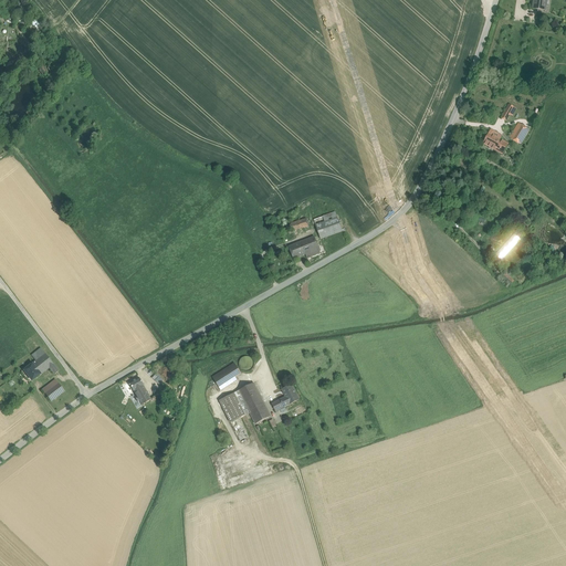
[(534,0),(533,9),(544,11),(544,4),(546,4),(546,0),(534,0)]
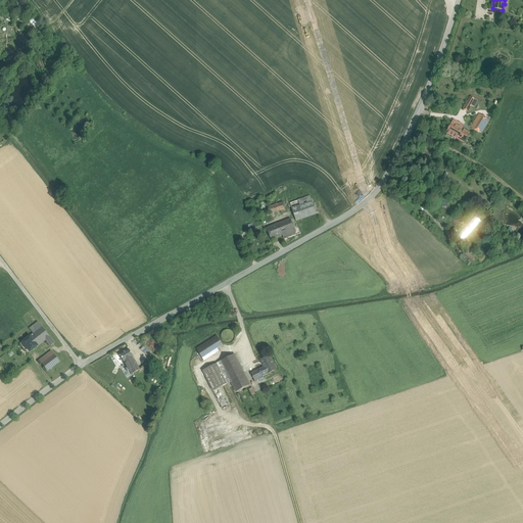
[(33,17),(28,21),(32,27),(34,26),(35,27),(38,25),(33,17)]
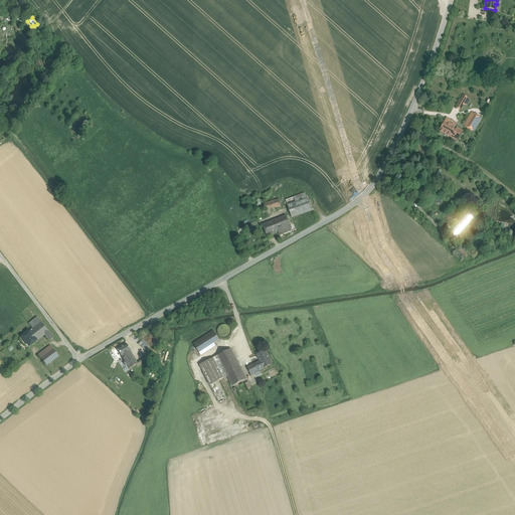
[(11,61),(9,57),(4,58),(7,67),(10,66),(10,67),(14,64),(13,61),(11,61)]
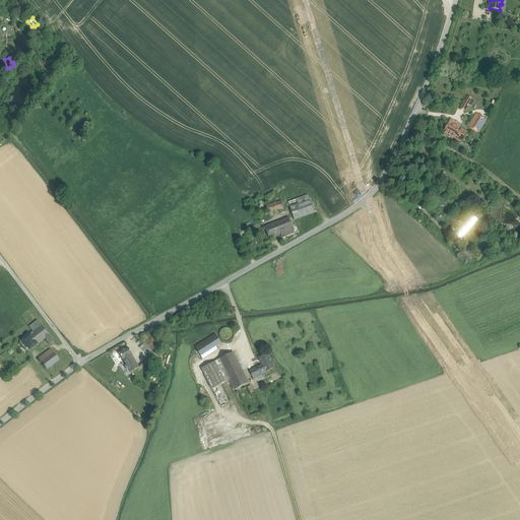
[(472,100),(467,96),(460,109),(465,111),(468,106),(472,100)]
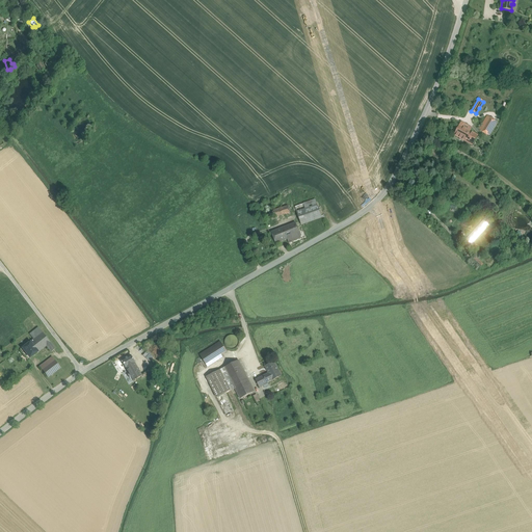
[(497,122),(487,116),(479,130),(484,132),(482,135),(487,138),(497,122)]
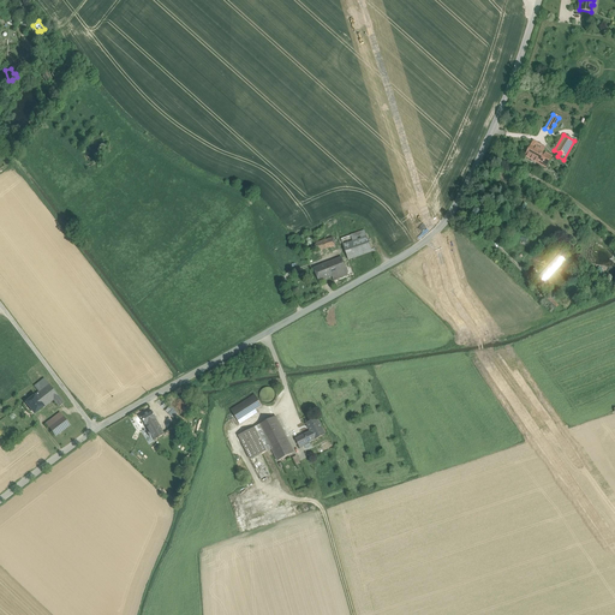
[(545,148),(533,142),(526,156),(535,161),(541,150),(543,151),(545,148)]
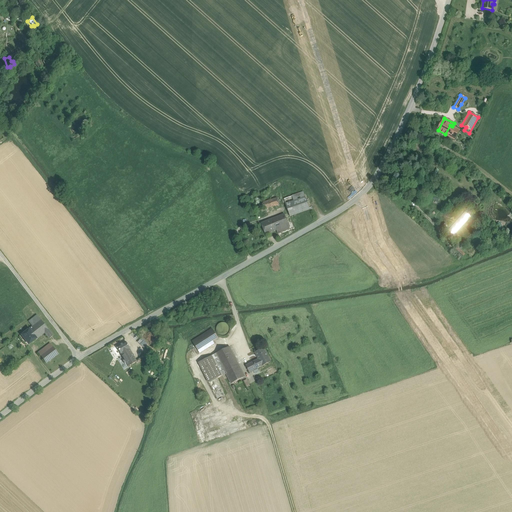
[(452,126),(450,125),(445,134),(454,139),(459,131),(452,126)]
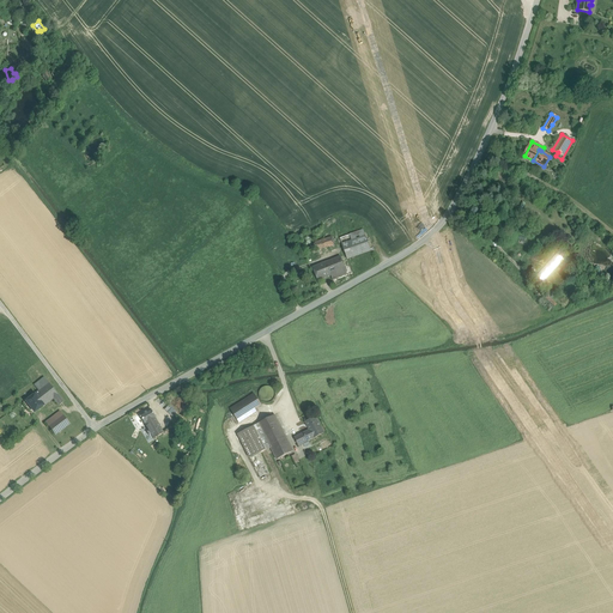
[(363,230),(340,238),(347,260),(371,252),(363,230)]
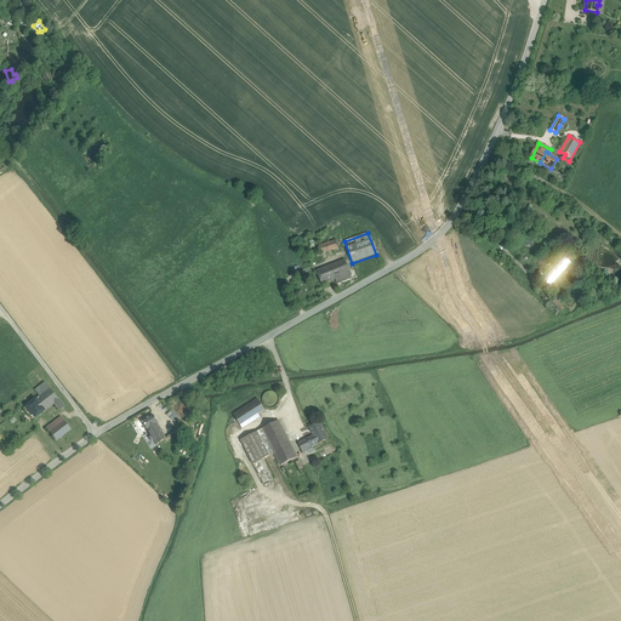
[(336,240),(319,246),(322,255),(339,249),(336,240)]
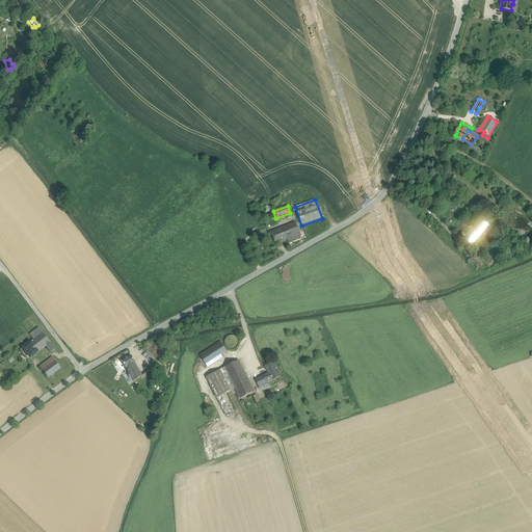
[(483,220),(466,240),(472,245),(489,225),(483,220)]
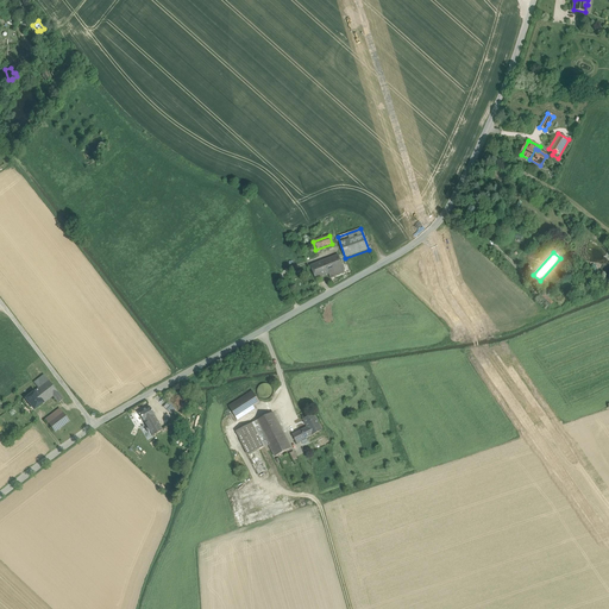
[(338,255),(324,261),(330,274),(328,274),(331,278),(345,272),(340,259),(338,255)]
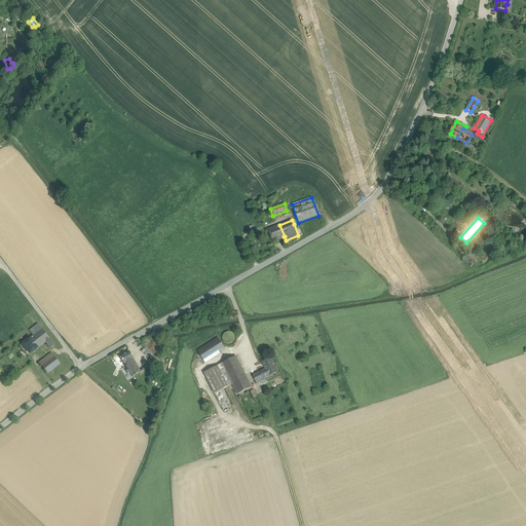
[(298,223),(294,224),(298,235),(302,233),(298,223)]
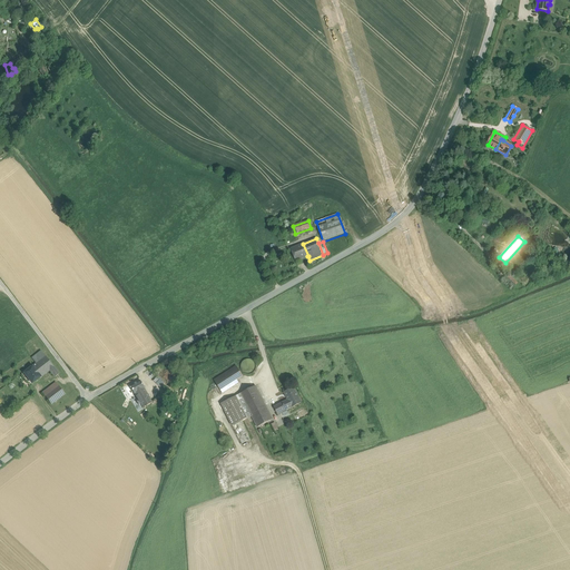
[(303,244),(291,248),(295,262),(307,256),(308,256),(303,244)]
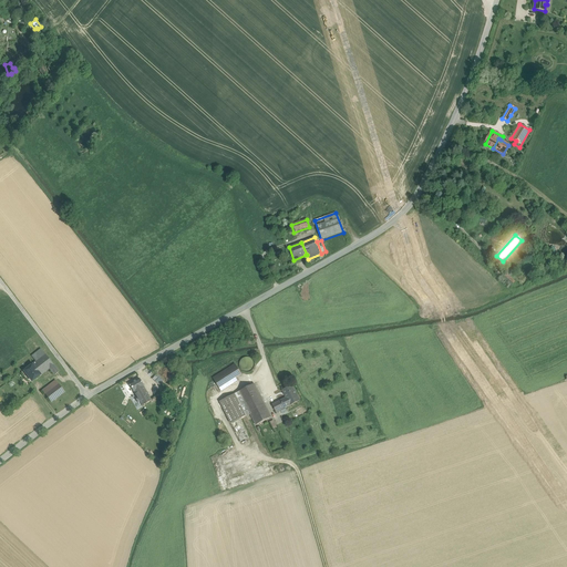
[(515,281),(505,272),(504,274),(501,278),(511,287),(515,281)]
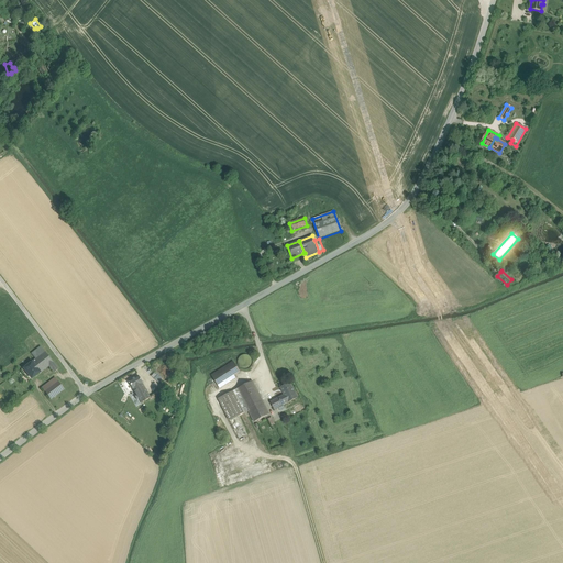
[(41,346),(32,353),(35,359),(37,357),(44,353),(45,352),(41,346)]
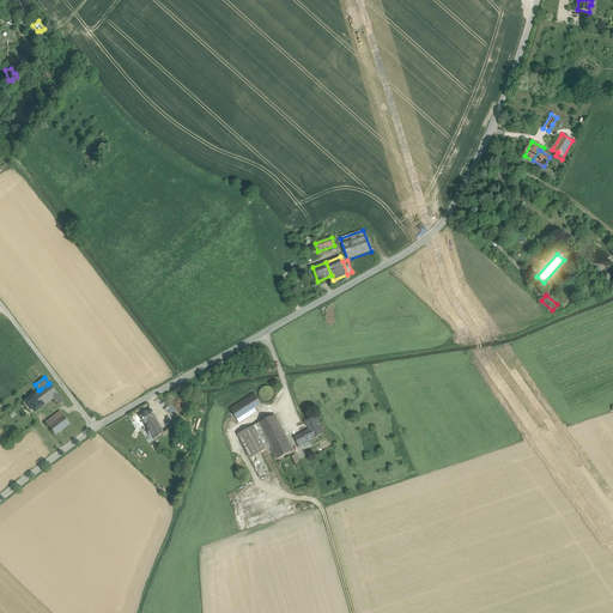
[(48,384),(41,389),(38,390),(26,400),(34,412),(53,399),(58,406),(62,402),(48,384)]
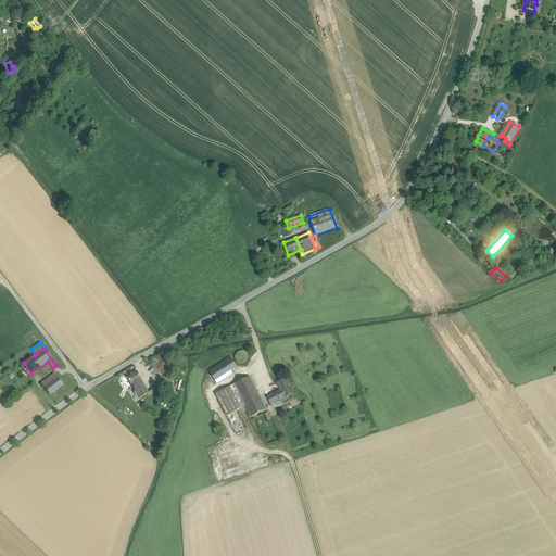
[(249,361),(250,358),(249,355),(248,353),(245,351),(242,351),(239,351),(237,353),(236,355),(235,358),(236,361),(237,364),(240,365),(242,366),(245,365),(248,363),(249,361)]
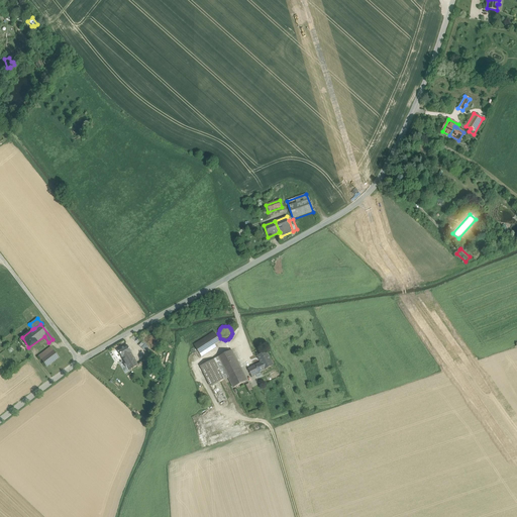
[(214,332),(194,344),(202,357),(218,347),(216,344),(220,342),(214,332)]
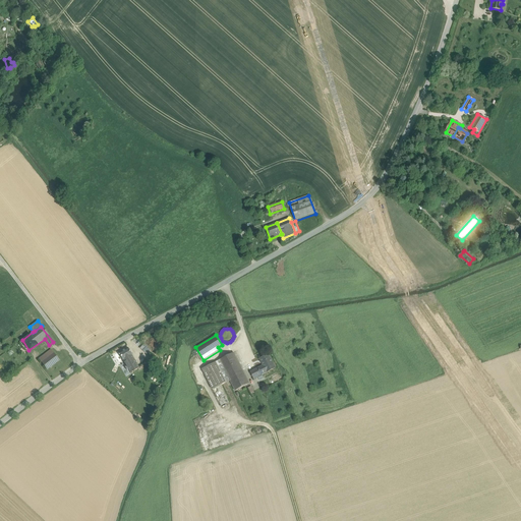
[(127,348),(119,353),(127,368),(136,363),(127,348)]
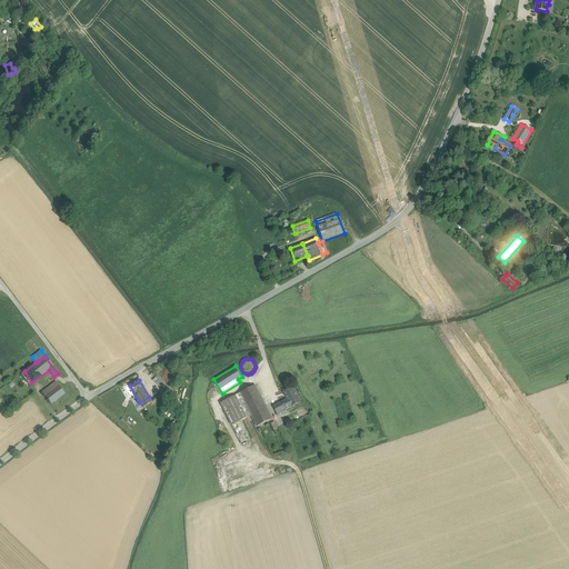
[(55,381),(46,389),(49,392),(45,396),(50,403),(63,393),(58,385),(56,381),(55,381)]
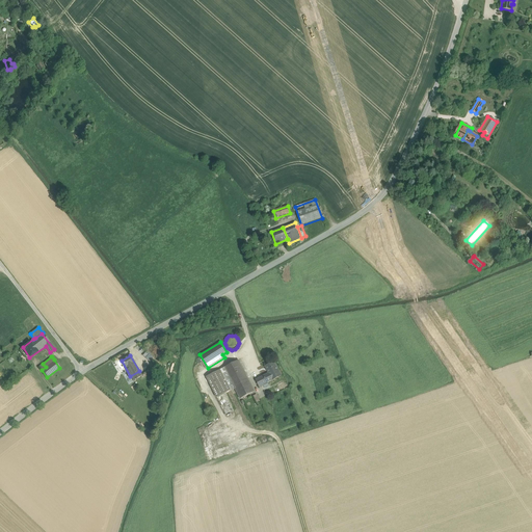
[(255,392),(239,361),(224,368),(235,389),(240,399),(255,392)]
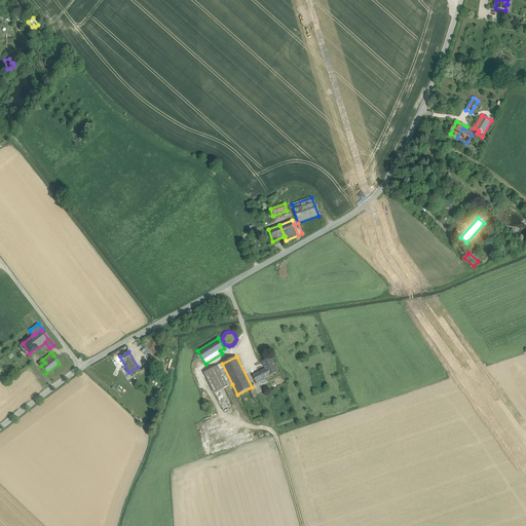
[(277,372),(271,359),(263,363),(266,369),(253,376),(257,383),(265,379),(265,378),(277,372)]
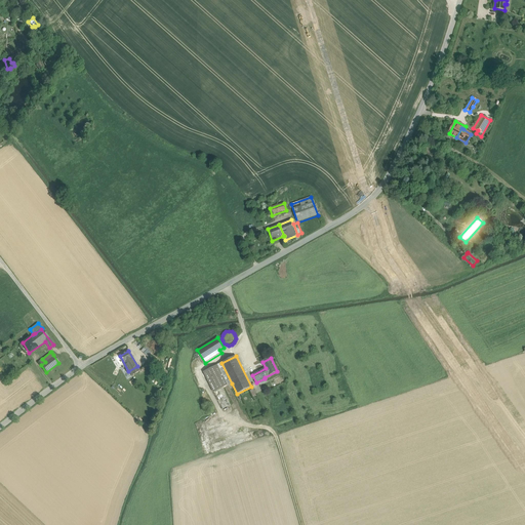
[(221,363),(203,372),(213,393),(223,388),(232,384),(221,363)]
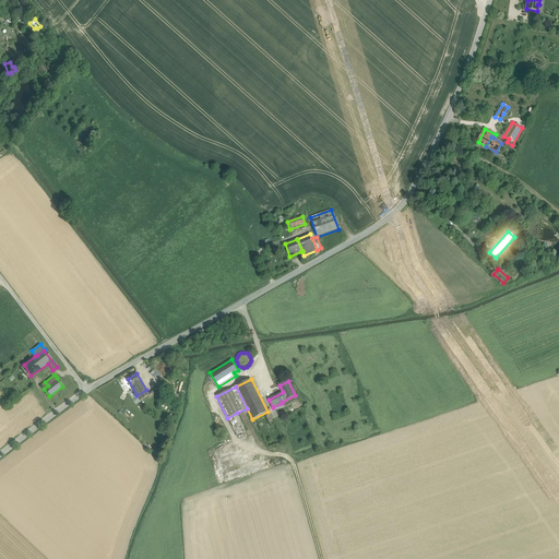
[(146,390),(137,395),(140,401),(150,395),(146,390)]
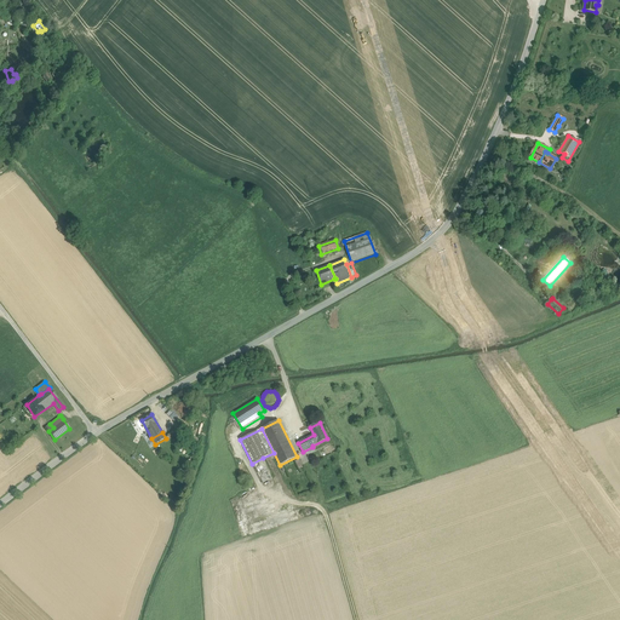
[(199,442),(188,440),(185,446),(196,449),(199,442)]
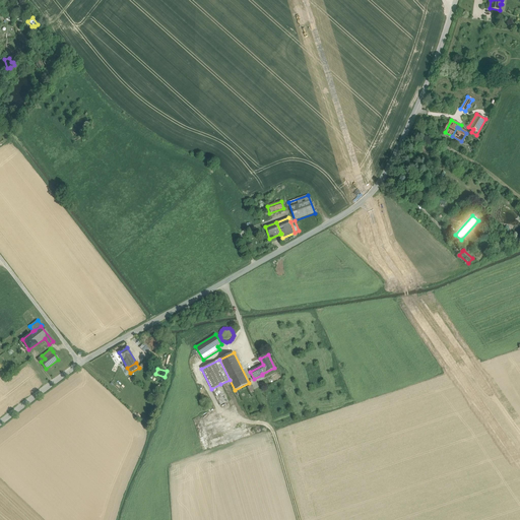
[(220,384),(211,389),(212,390),(220,406),(229,401),(220,384)]
